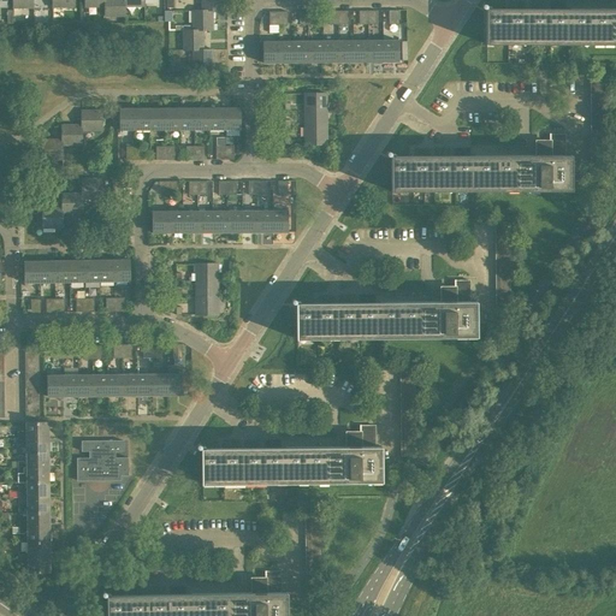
[(124,0),(104,0),(105,7),(105,17),(125,17),(125,7),(124,7),(124,0)]
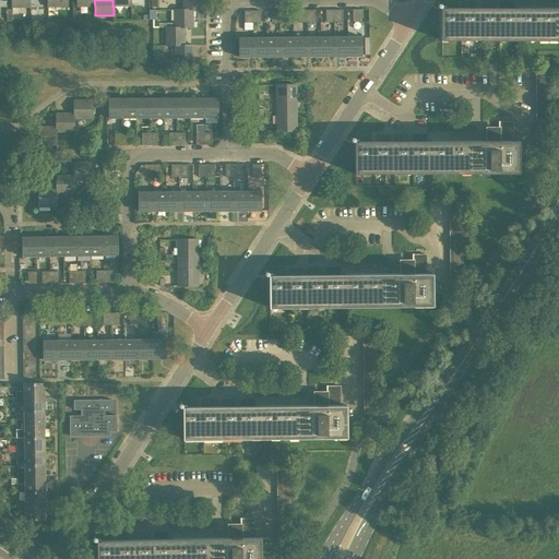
[(182,0),(183,10),(192,10),(201,10),(201,0),(182,0)]
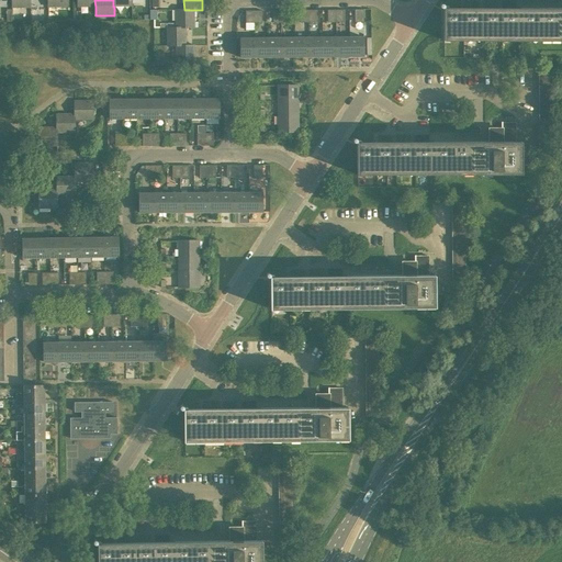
[(561,8),(520,9),(441,8),(441,40),(561,40),(561,8)]
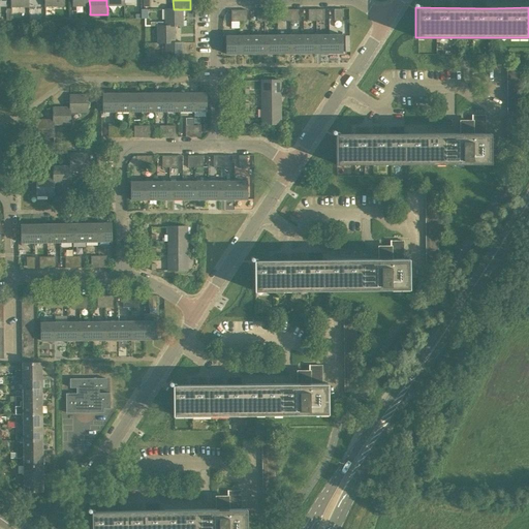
[(182,9),(174,9),(165,9),(165,26),(165,27),(174,27),(182,27),(182,9)]
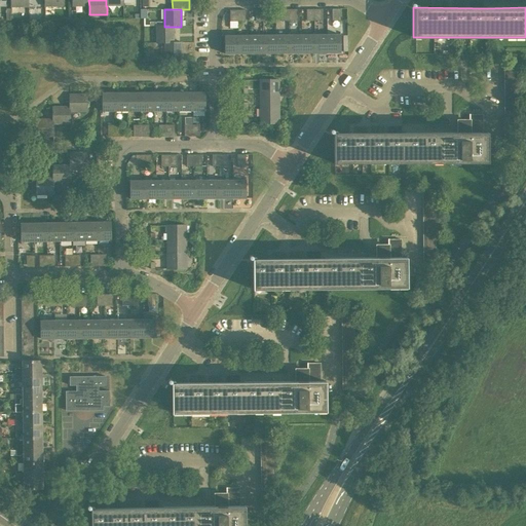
[(339,21),(339,9),(331,9),(331,21),(339,21)]
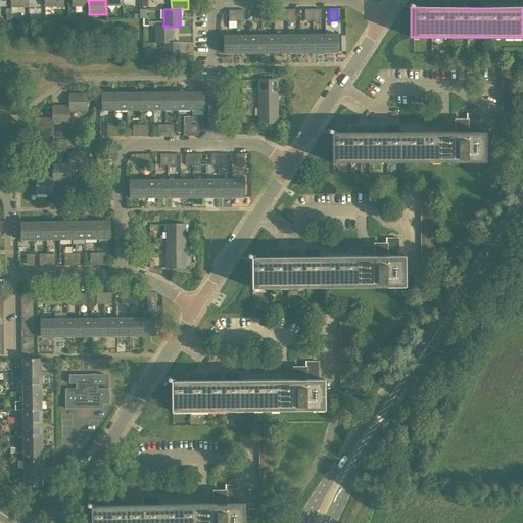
[(172,27),(163,27),(163,26),(161,26),(155,26),(155,44),(163,44),(172,44),(172,42),(172,27)]
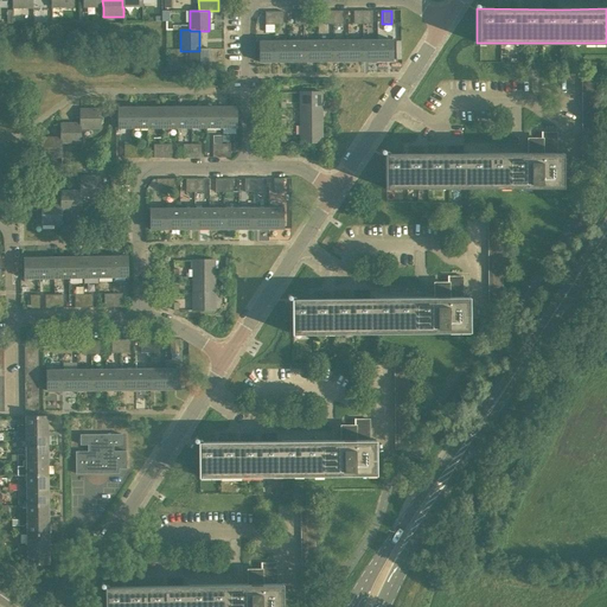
[(288,62),(288,40),(274,42),(274,62),(288,62)]
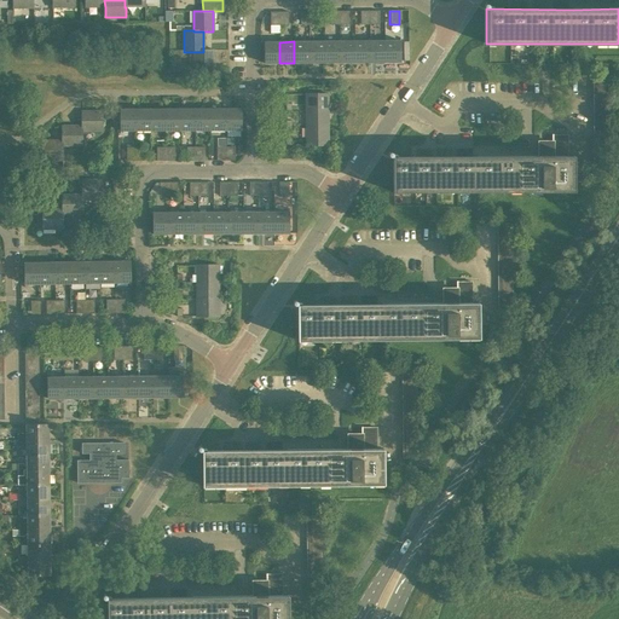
[(310,63),(310,41),(294,41),(294,63),(310,63)]
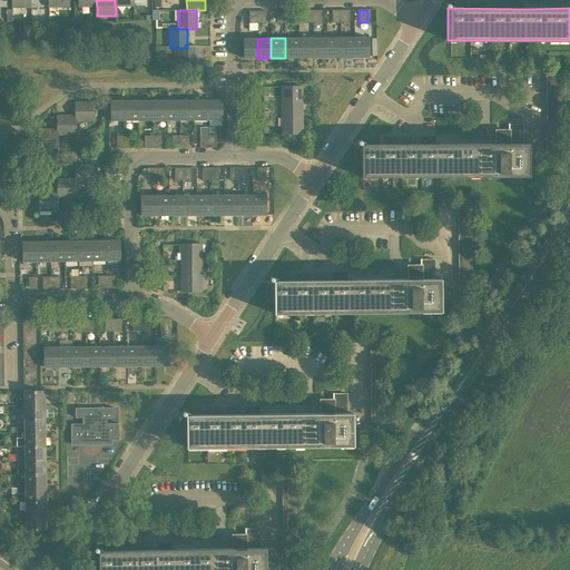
[(298,58),(298,38),(285,38),(285,58),(298,58)]
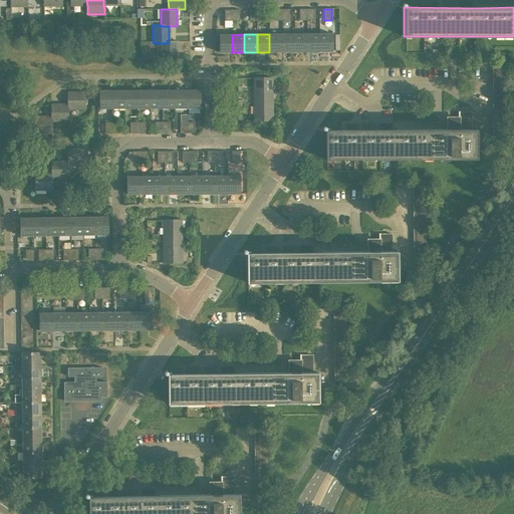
[(281,52),(281,34),(269,34),(269,52),(281,52)]
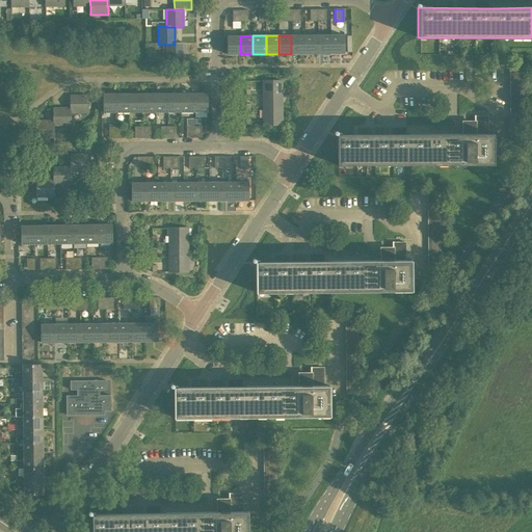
[(291,35),(291,54),(304,54),(304,35),(291,35)]
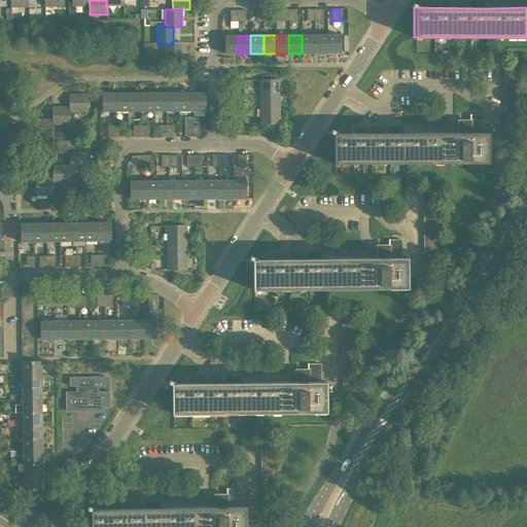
[(302,35),(302,54),(314,54),(314,35),(302,35)]
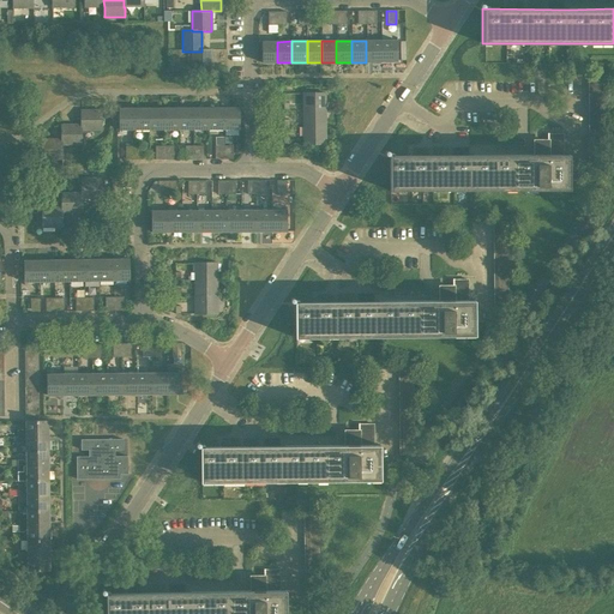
[(366,41),(366,62),(381,61),(381,41),(366,41)]
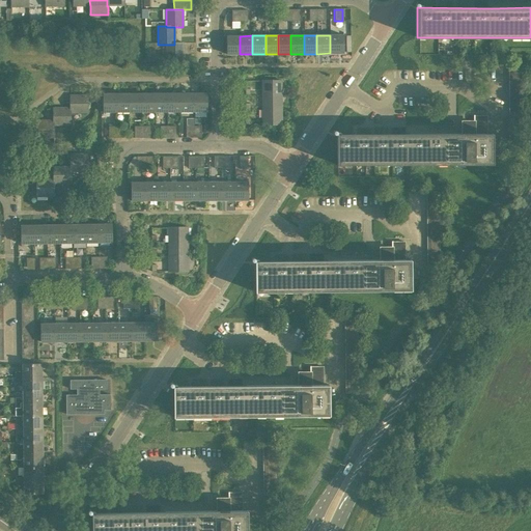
[(342,35),(330,35),(330,53),(342,53),(342,35)]
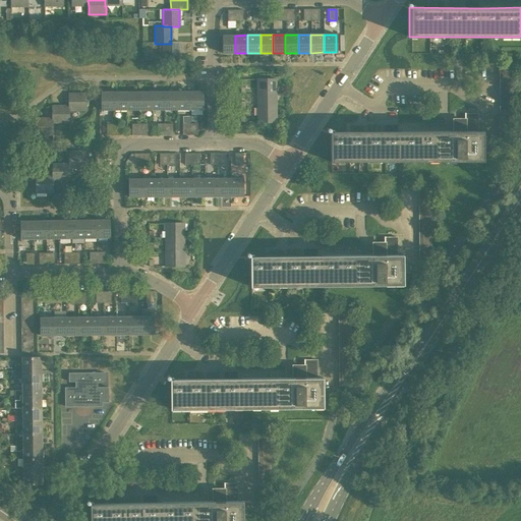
[(222,54),(235,53),(235,36),(222,36),(222,54)]
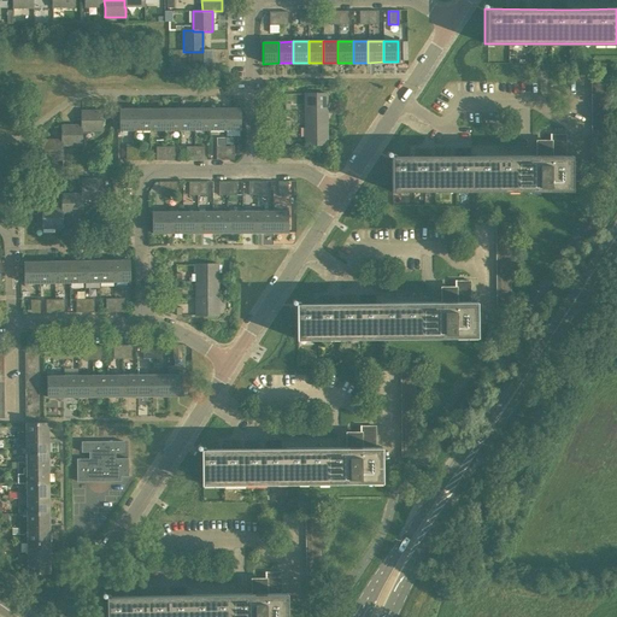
[(203,50),(203,52),(193,52),(193,70),(213,70),(213,50),(203,50)]
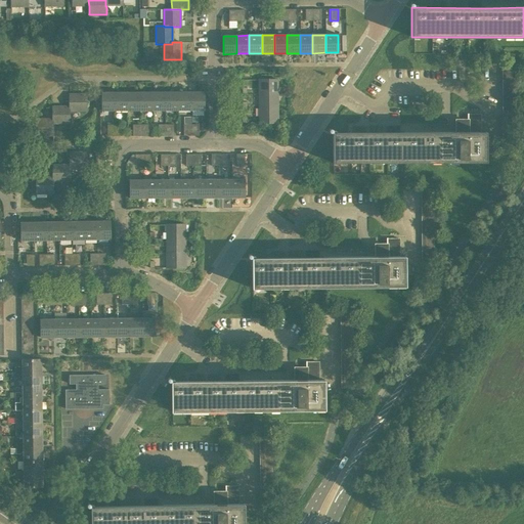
[(258,94),(277,94),(277,80),(258,80),(258,94)]
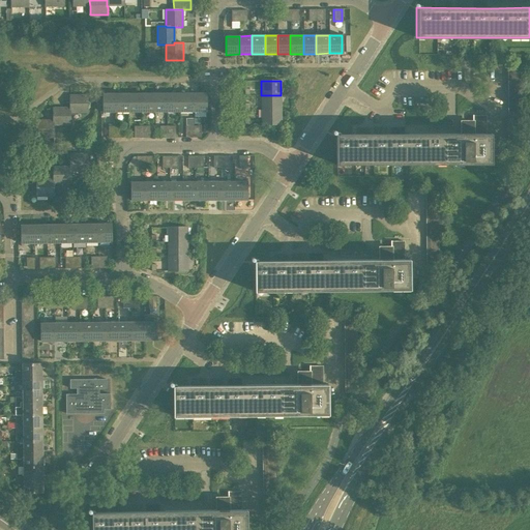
[(154,112),(154,93),(142,94),(142,112),(154,112)]
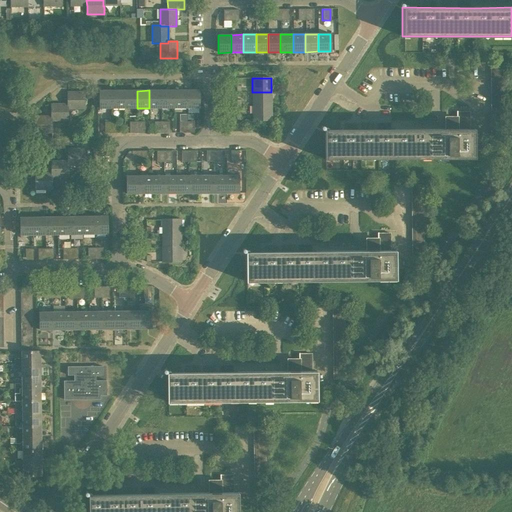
[(149,90),(149,108),(162,108),(162,90),(149,90)]
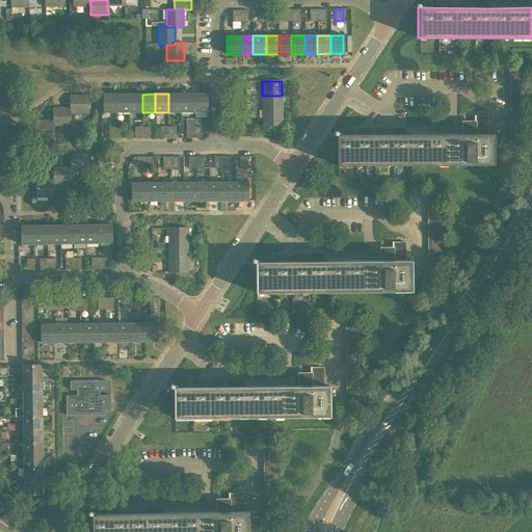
[(168,94),(168,112),(181,112),(181,94),(168,94)]
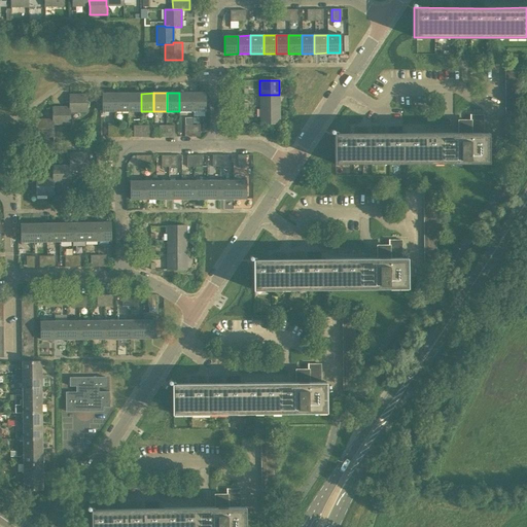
[(179,93),(179,111),(192,111),(192,93),(179,93)]
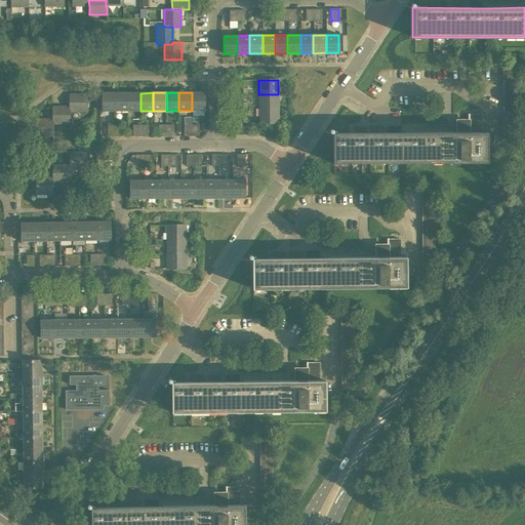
[(204,92),(192,92),(192,111),(204,111),(204,92)]
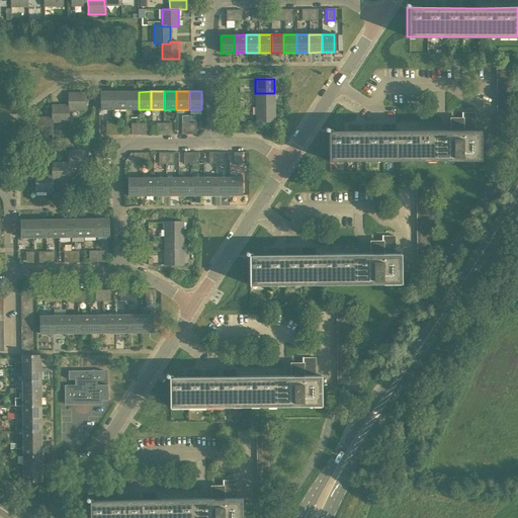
[(101,109),(113,109),(113,92),(100,92),(101,109)]
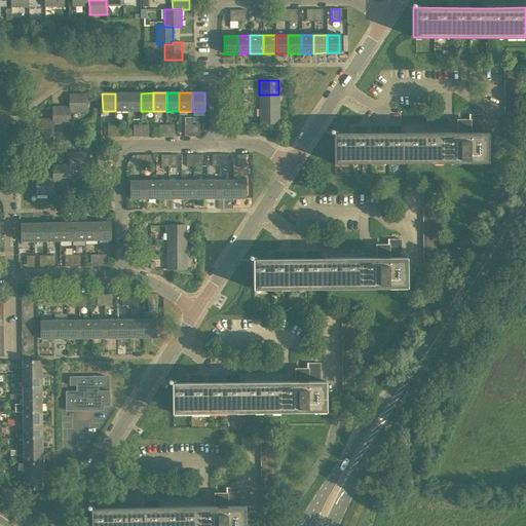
[(127,111),(127,94),(115,94),(115,111),(127,111)]
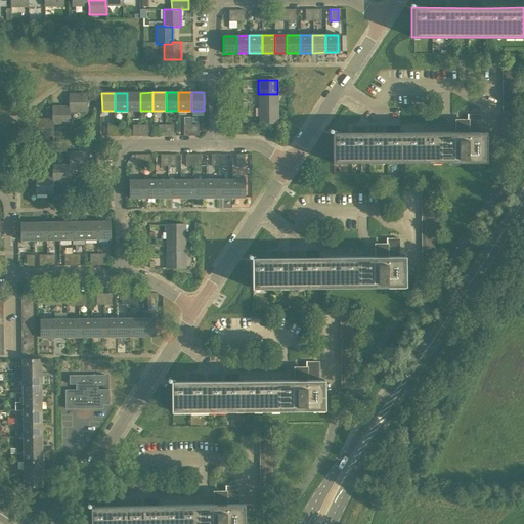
[(140,111),(140,93),(127,93),(127,111),(140,111)]
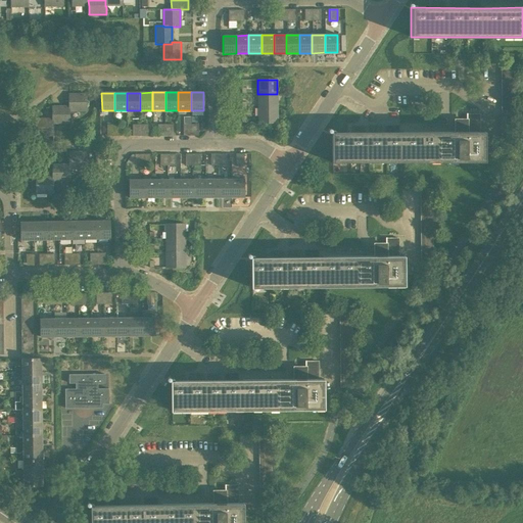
[(68,94),(68,106),(68,111),(69,111),(86,111),(86,94),(68,94)]
